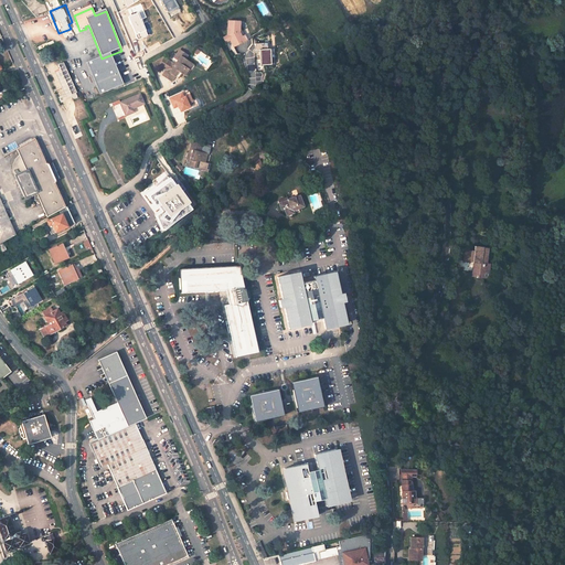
[(227,46),(232,44),(235,51),(245,46),(240,35),(242,35),(242,25),(230,24),(228,38),(230,40),(225,41),(227,46)]
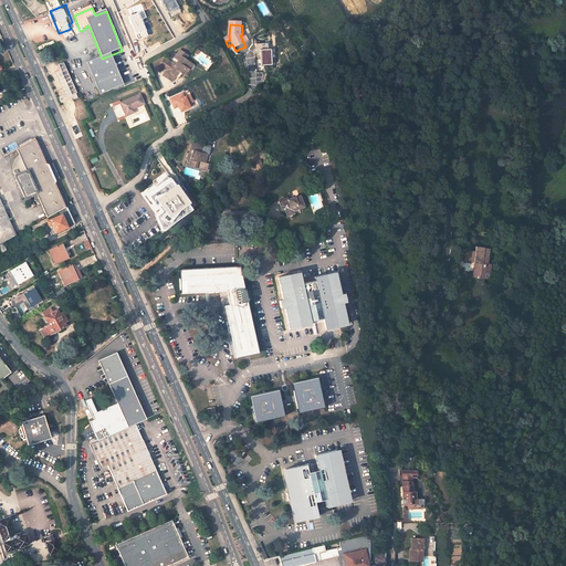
[(260,65),(271,64),(270,48),(268,48),(266,42),(259,43),(260,65)]
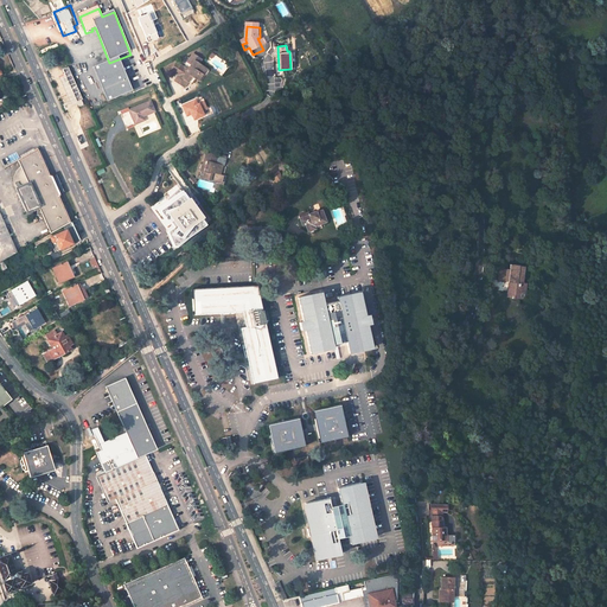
[(172,74),(179,78),(190,85),(193,80),(196,82),(199,84),(204,77),(202,77),(206,71),(200,68),(197,65),(200,61),(195,57),(189,65),(192,68),(190,74),(185,70),(178,65),(172,74)]
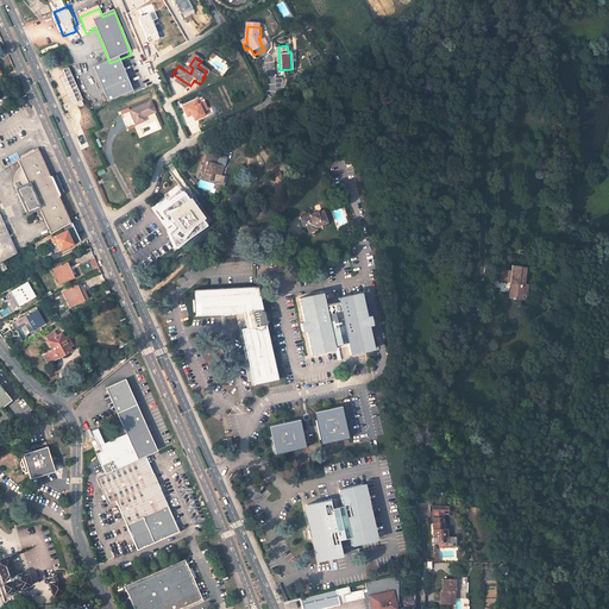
[(205,77),(200,85),(202,86),(211,74),(207,71),(202,77),(205,77)]
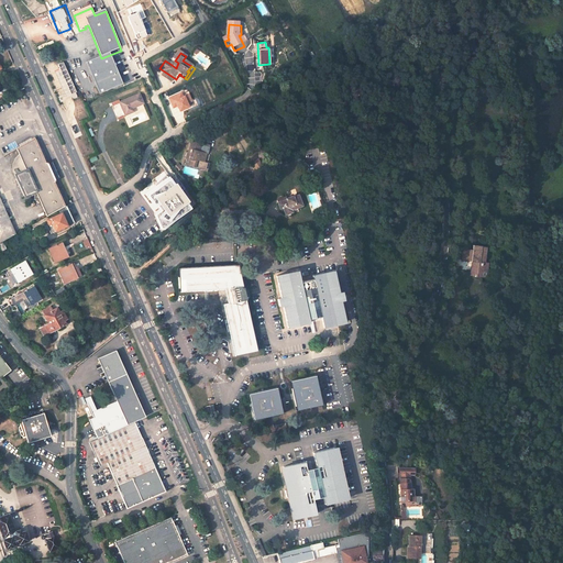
[(176,79),(166,73),(163,78),(172,84),(176,79)]
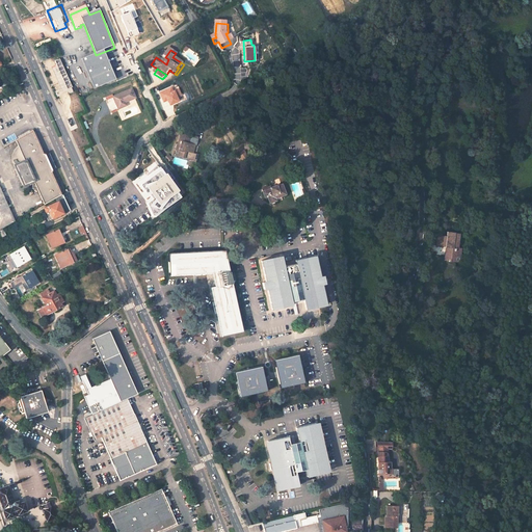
[(132,91),(113,100),(118,112),(127,109),(126,105),(136,101),(132,91)]
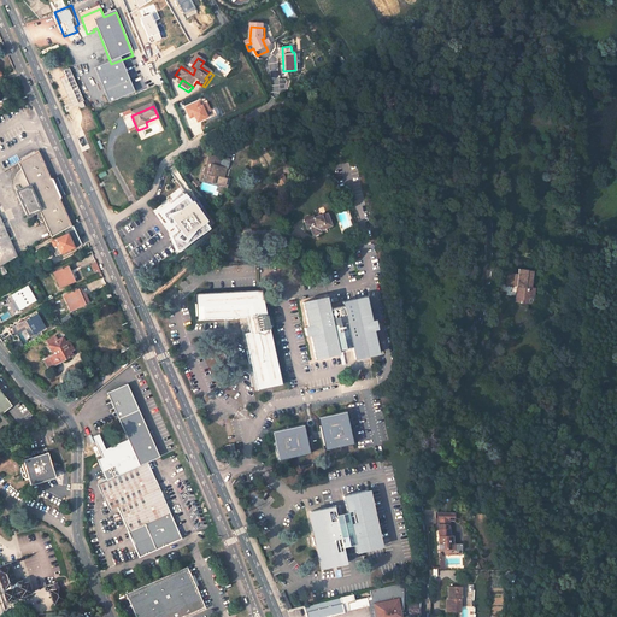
[(29,186),(18,191),(29,212),(40,207),(52,235),(70,224),(37,150),(18,162),(29,186)]
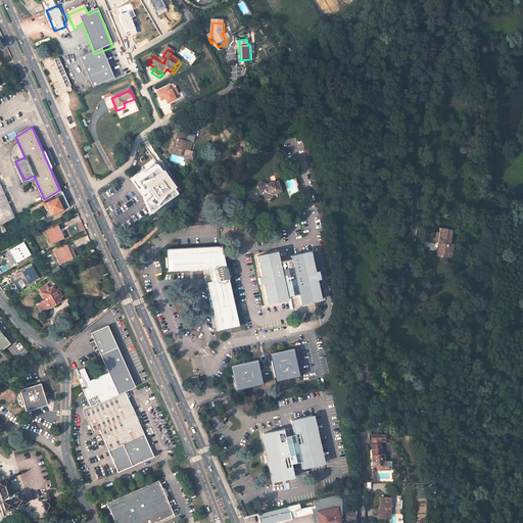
[(244,136),(246,134),(241,130),(236,137),(241,140),(244,136)]
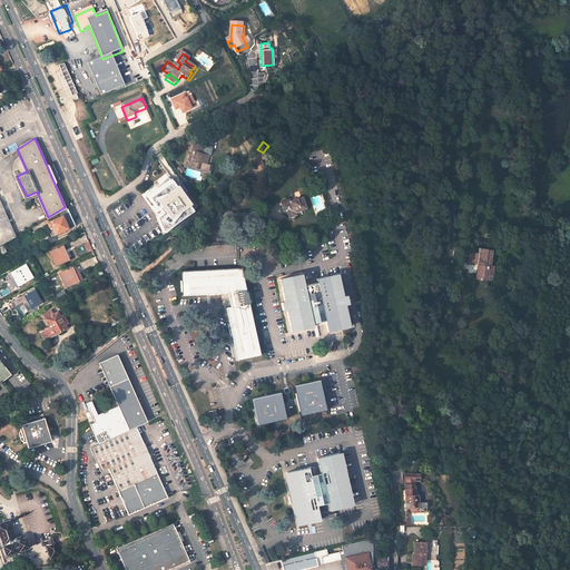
[(192,163),(189,168),(202,172),(204,172),(206,164),(209,165),(213,156),(205,154),(207,147),(196,144),(193,151),(196,153),(196,156),(190,155),(188,161),(192,163)]
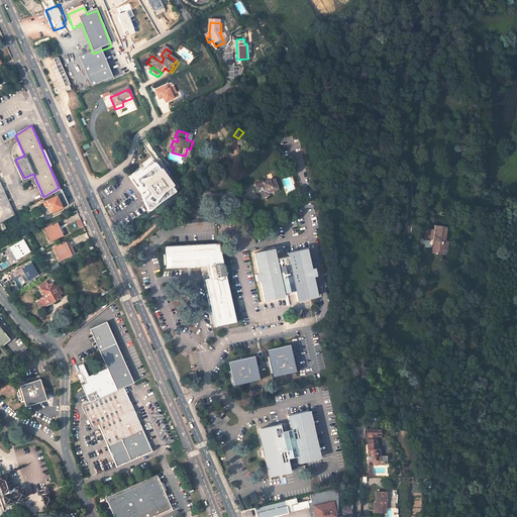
[(13,148),(12,149),(14,152),(15,151),(17,156),(21,153),(17,144),(12,146),(13,148)]
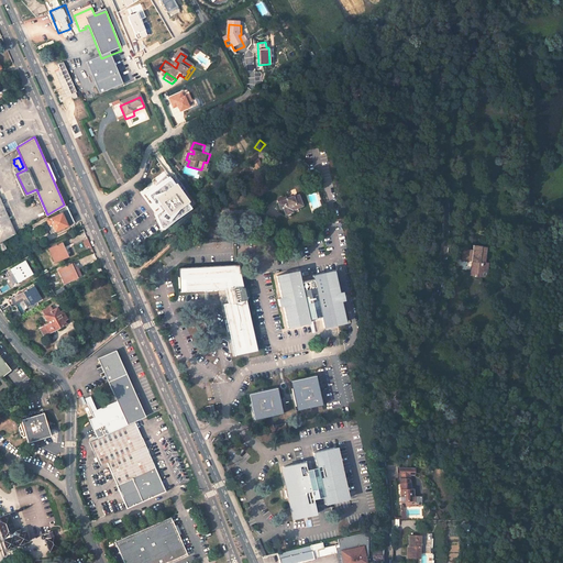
[(162,172),(147,186),(169,208),(184,195),(162,172)]
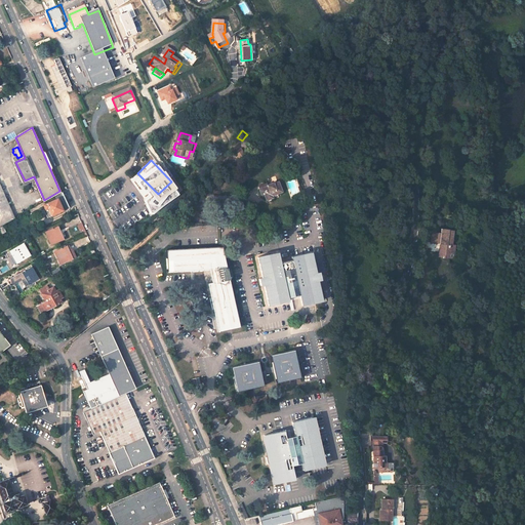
[(267,189),(258,192),(261,198),(264,197),(266,203),(268,202),(269,204),(272,203),(271,201),(272,201),(271,198),(281,194),(278,185),(275,186),(273,185),(267,187),(267,189)]
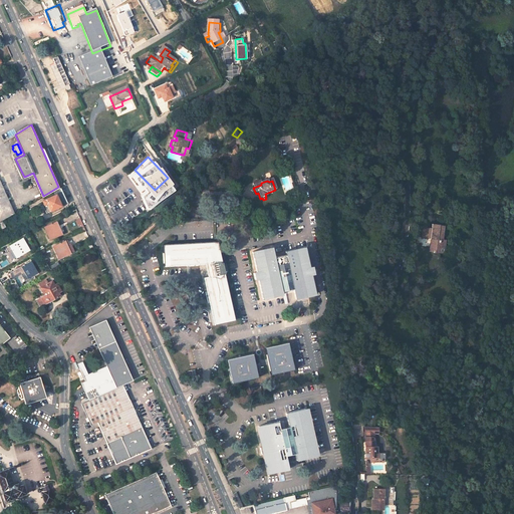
[(0,220),(13,213),(0,184),(0,220)]
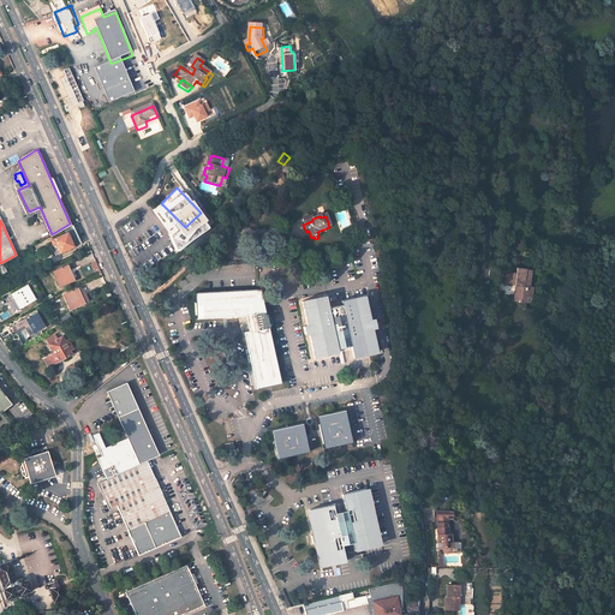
[(51,239),(57,252),(59,254),(70,248),(69,245),(75,242),(70,230),(51,239)]
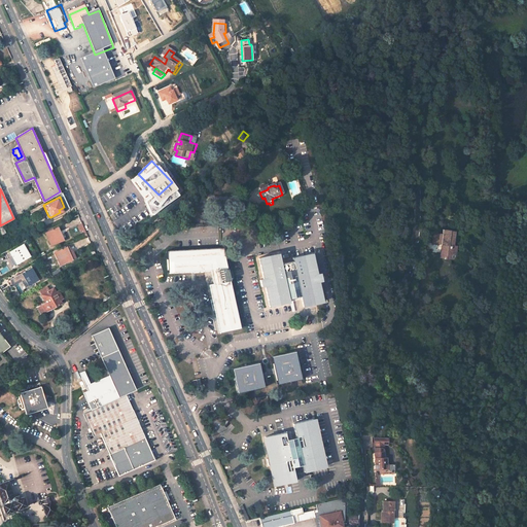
[(59,225),(44,232),(50,245),(61,241),(58,232),(61,231),(59,225)]
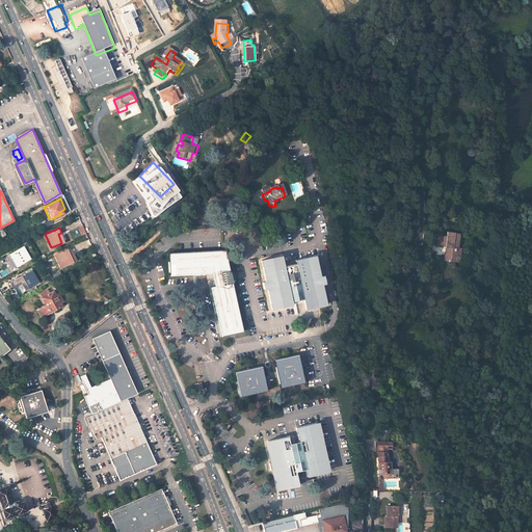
[(457,248),(459,234),(455,233),(447,232),(446,237),(437,236),(436,245),(443,246),(443,244),(445,244),(445,247),(446,247),(448,247),(447,251),(446,251),(445,260),(449,260),(448,261),(450,262),(450,260),(455,260),(456,253),(454,253),(455,247),(457,248)]
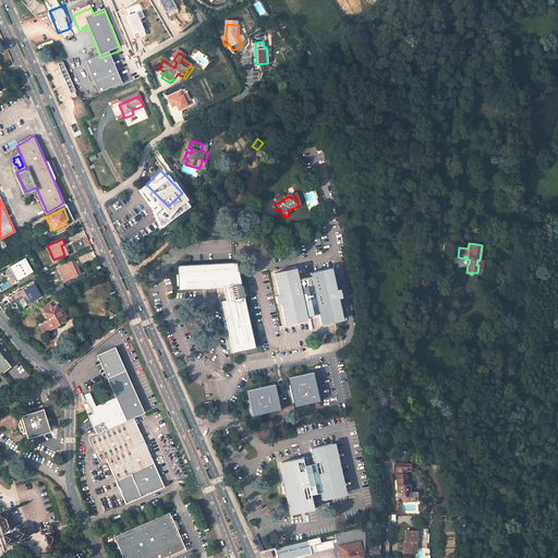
[(472,275),(481,276),(483,261),(480,261),(477,259),(476,265),(478,265),(477,273),(472,273),(472,275)]
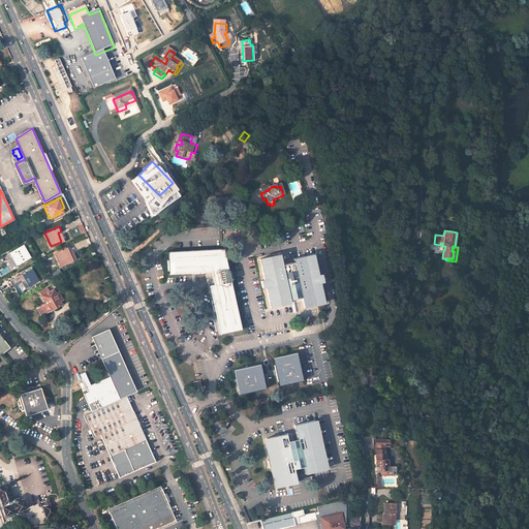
[(7,259),(11,256),(17,266),(27,260),(20,247),(5,255),(7,259)]
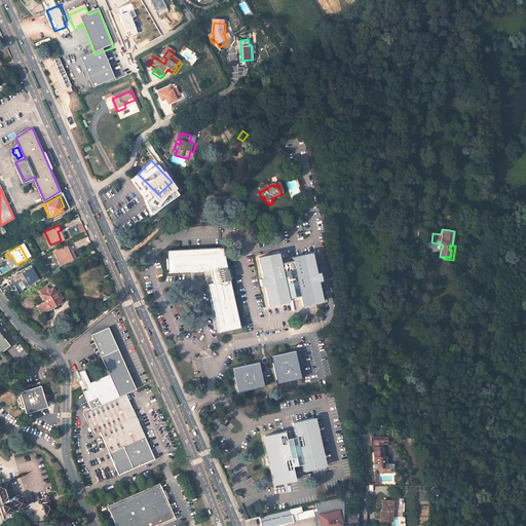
[(54,252),(59,264),(69,260),(66,253),(70,252),(68,247),(54,252)]
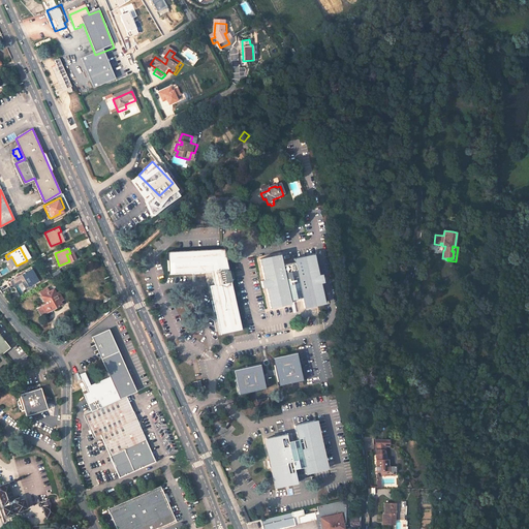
[(167,252),(168,275),(211,273),(214,285),(209,286),(219,335),(242,331),(224,249),(167,252)]
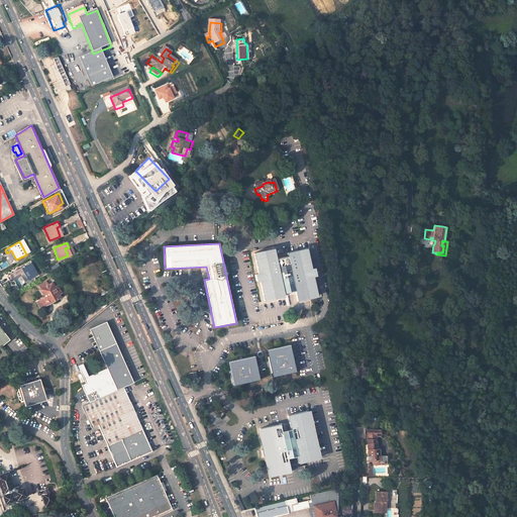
[(272,252),(252,257),(256,278),(259,284),(263,305),(282,300),(282,297),(294,294),(296,304),(309,301),(315,300),(311,279),(309,273),(305,252),(285,256),(286,260),(274,263),(273,260),(272,252)]
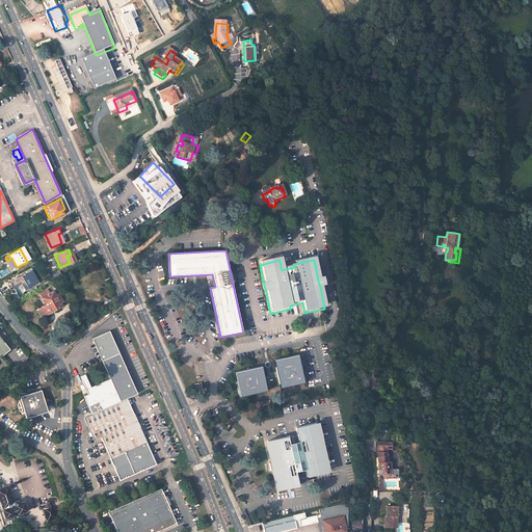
[(18,276),(20,282),(24,280),(28,288),(38,283),(33,272),(31,269),(18,276)]
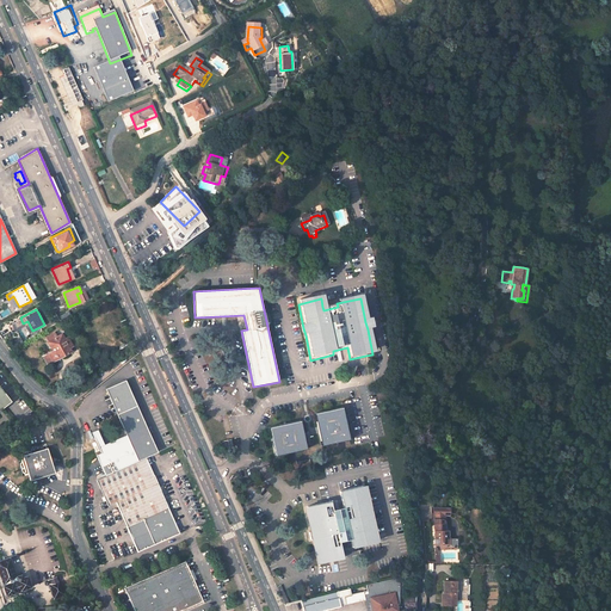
[(48,340),(53,350),(49,352),(54,359),(71,349),(68,345),(72,343),(67,334),(63,337),(61,332),(48,340)]
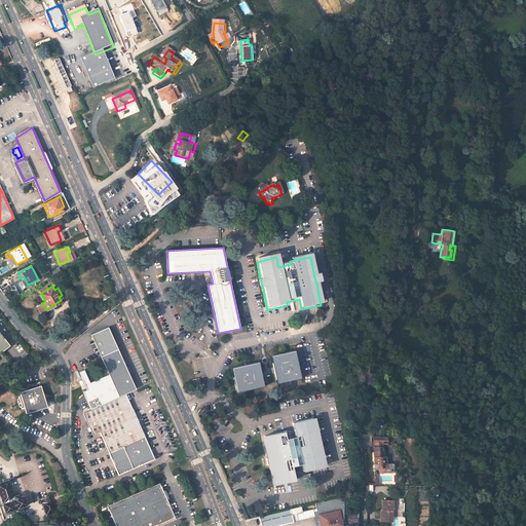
[(0,352),(4,350),(9,347),(0,334),(0,352)]
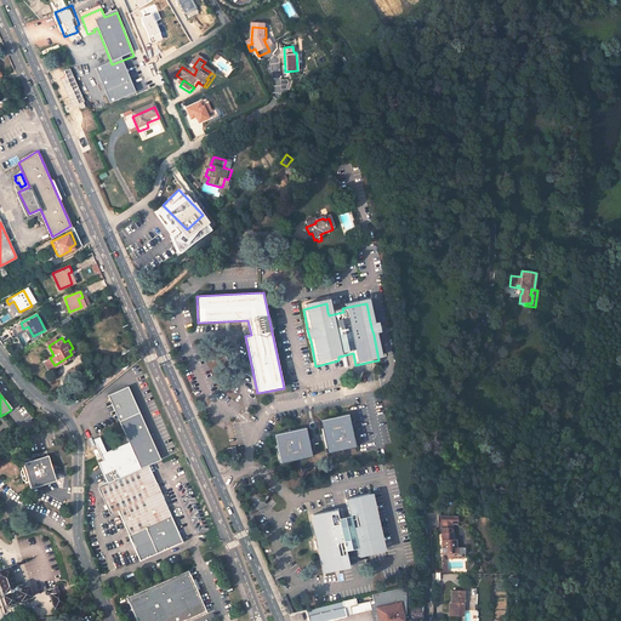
[(137,411),(118,420),(126,440),(109,449),(112,454),(96,461),(106,482),(106,483),(159,457),(137,411)]
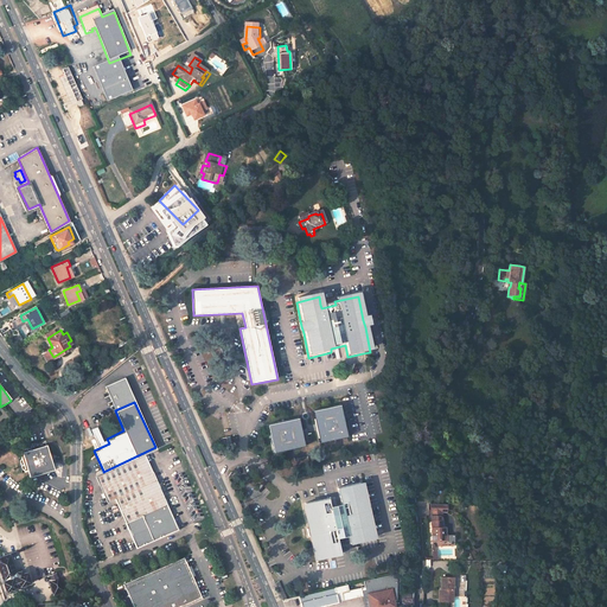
[(342,404),(313,410),(317,426),(320,442),(349,436),(342,404)]
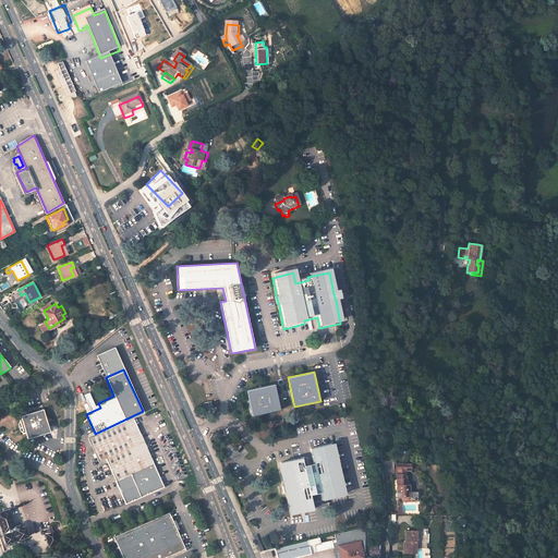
[(275,385),(246,390),(252,416),(280,410),(277,393),(275,385)]
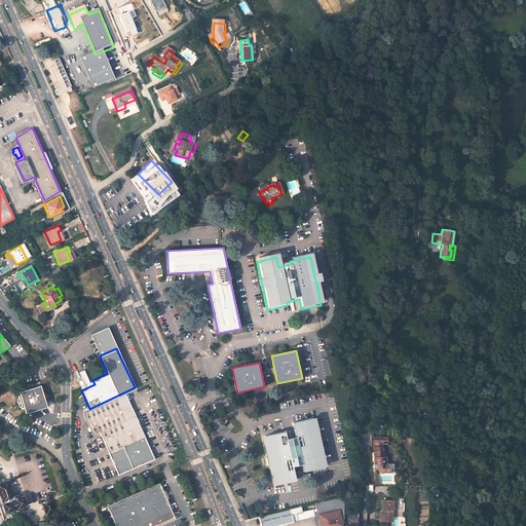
[(38,385),(16,392),(24,414),(45,407),(43,401),(46,396),(40,392),(38,385)]
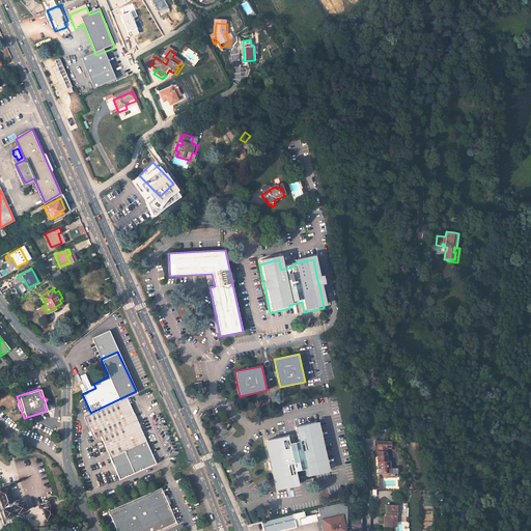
[(102,436),(111,456),(120,478),(135,472),(156,462),(127,397),(83,417),(93,440),(102,436)]
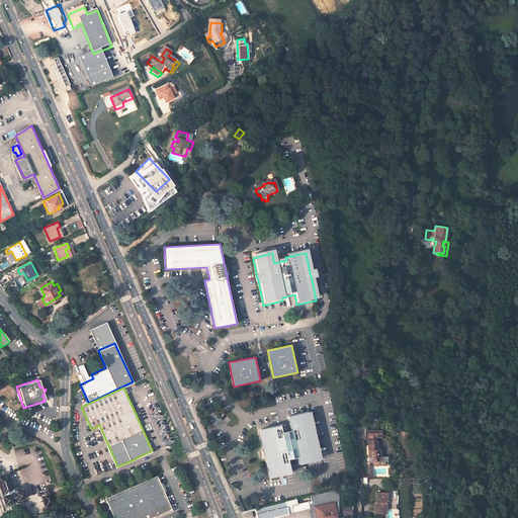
[(287,420),(290,434),(280,436),(278,430),(259,434),(270,482),(289,478),(286,463),(296,461),(298,468),(317,464),(307,416),(287,420)]
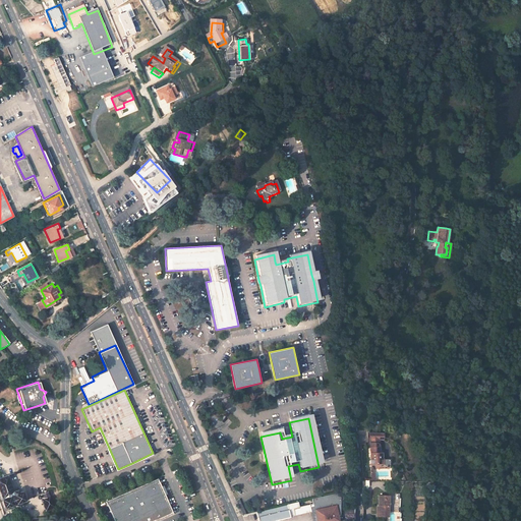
[(378,432),(370,432),(370,443),(378,443),(380,444),(380,443),(380,439),(378,439),(378,432)]
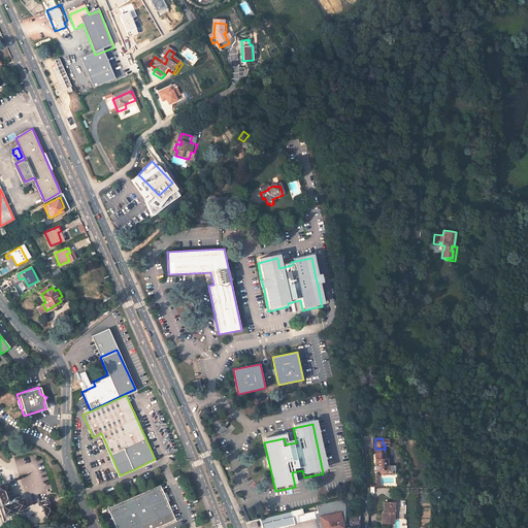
[(383,449),(375,449),(376,463),(378,465),(378,469),(389,469),(389,470),(395,470),(395,464),(391,465),(389,465),(388,464),(387,458),(385,458),(385,450),(383,449)]
